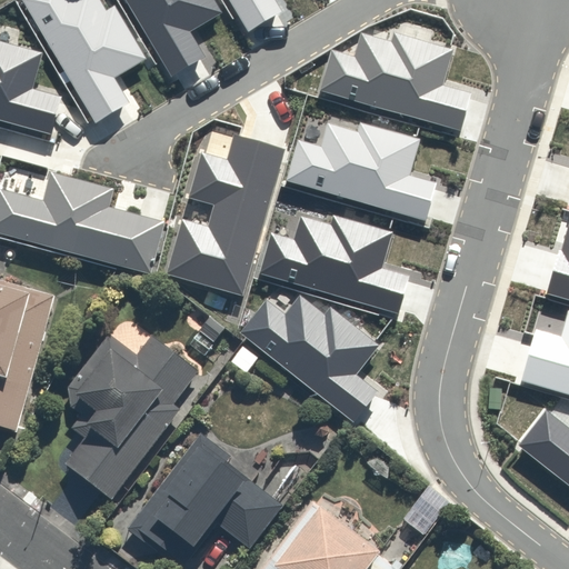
[(22,0),(93,120),(128,100),(113,75),(145,57),(113,3),(105,8),(99,0),(22,0)]
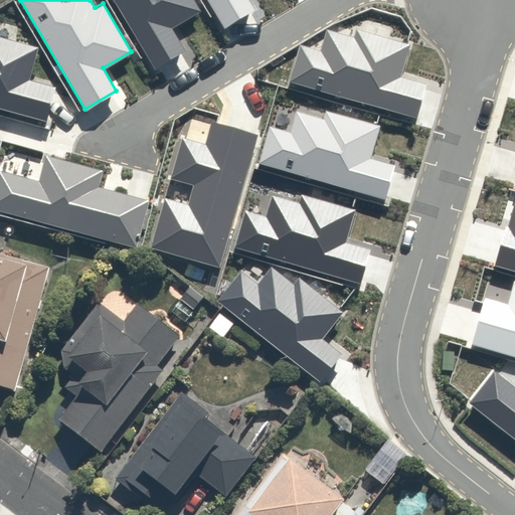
[(113,0),(155,69),(186,51),(172,28),(201,12),(194,0),(113,0)]
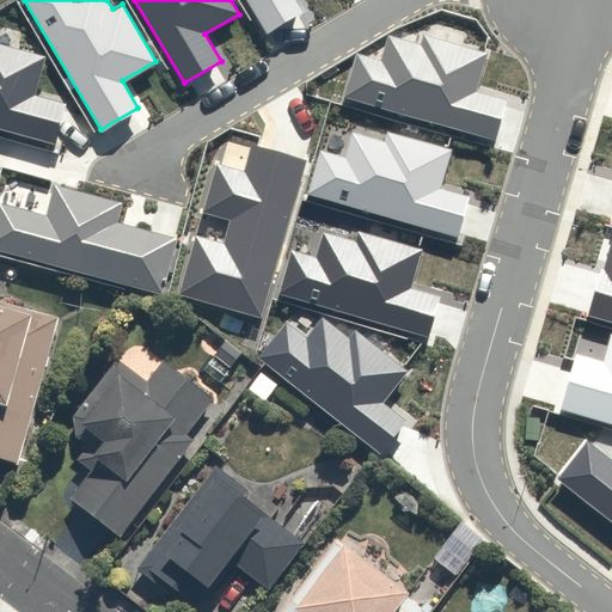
[(246,0),(267,32),(301,12),(293,0),(246,0)]
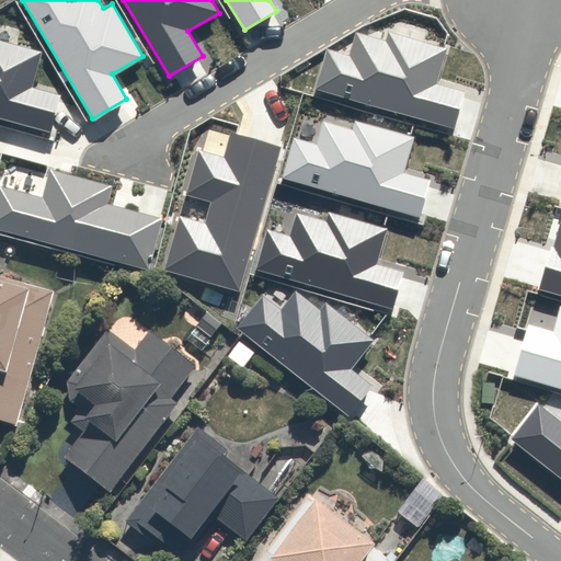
[(327,48),(315,90),(455,130),(466,93),(436,84),(447,48),(389,32),(386,41),(356,33),(350,55),(327,48)]
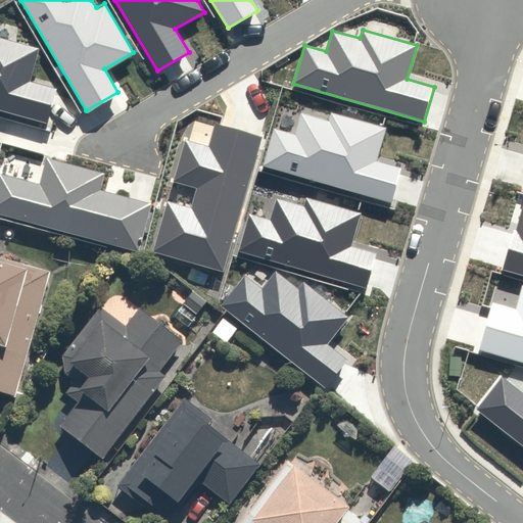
[(0,106),(45,121),(55,87),(28,79),(38,46),(0,35),(0,106)]
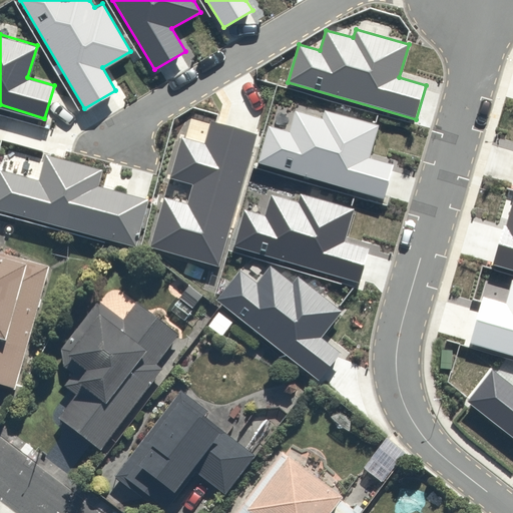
[(370,158),(378,126),(325,110),(323,119),(296,111),(290,133),(268,126),(258,163),(385,199),(394,164),(370,158)]
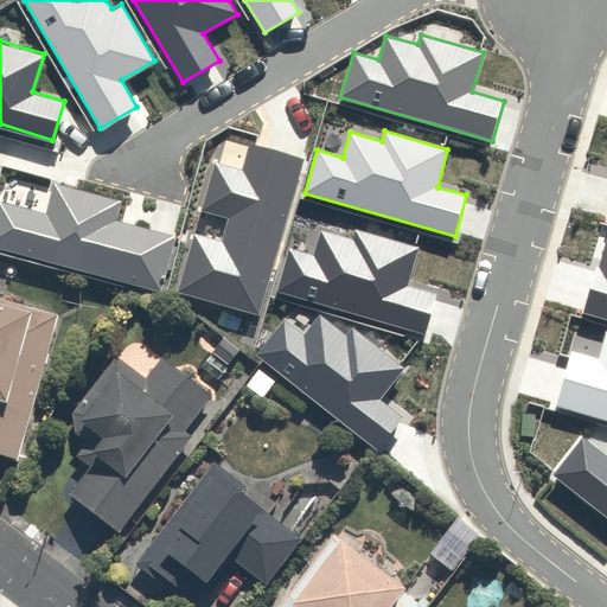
[(215,164),(178,294),(259,317),(304,159),(250,145),(243,171),(215,164)]
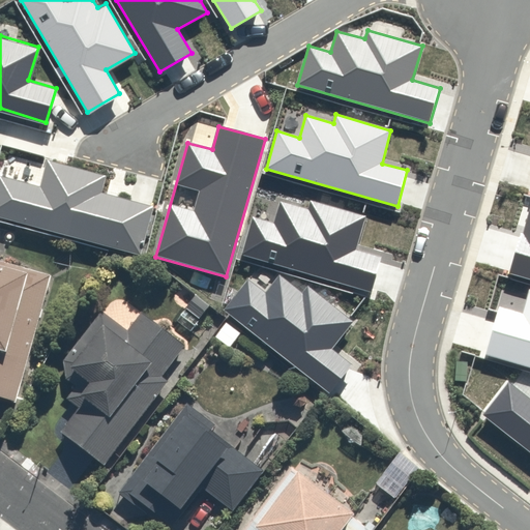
[(0,173),(0,213),(140,253),(152,204),(100,189),(105,173),(46,157),(38,183),(0,173)]
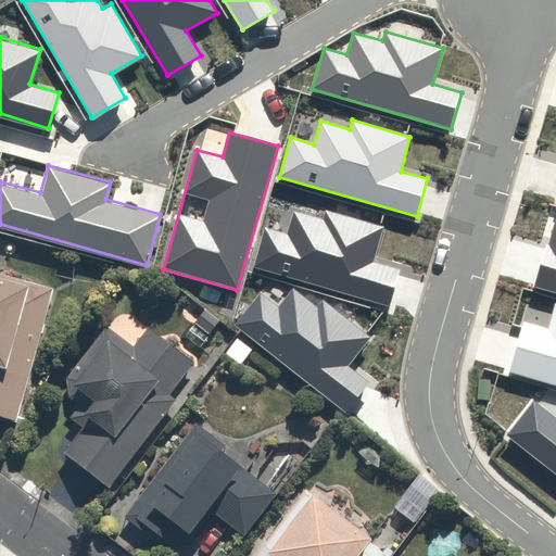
[(265,227),(253,267),(390,305),(401,269),(374,262),(383,227),(326,211),(324,219),(293,211),(287,234),(265,227)]
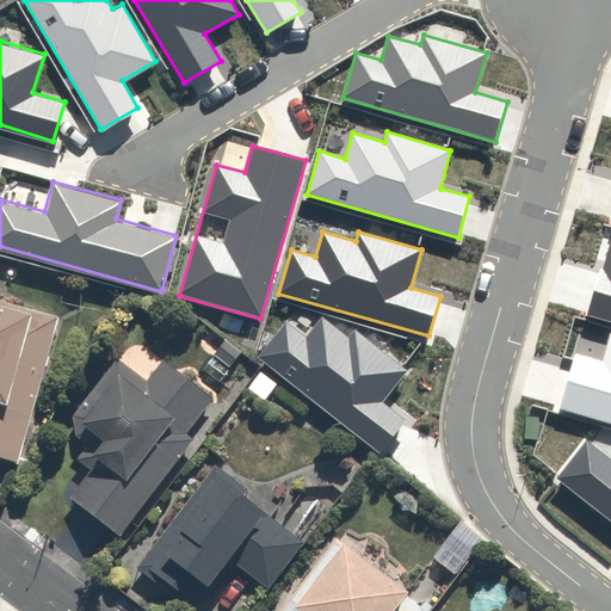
[(610,236),(588,315),(610,321),(610,236)]
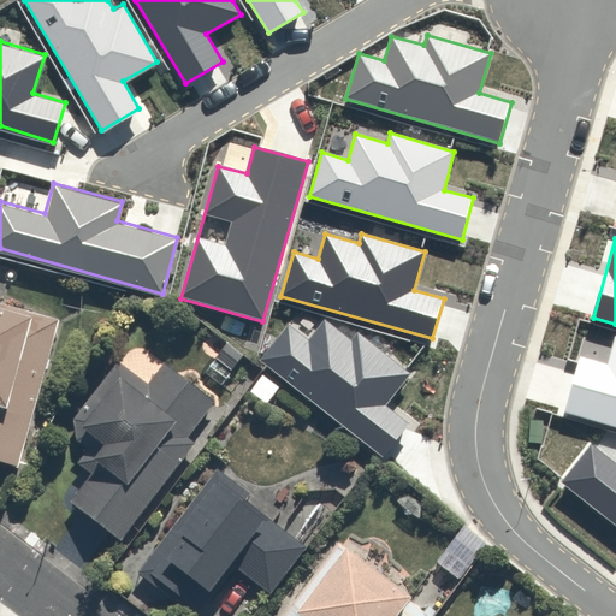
[(55,311),(0,296),(0,451),(18,456),(55,311)]
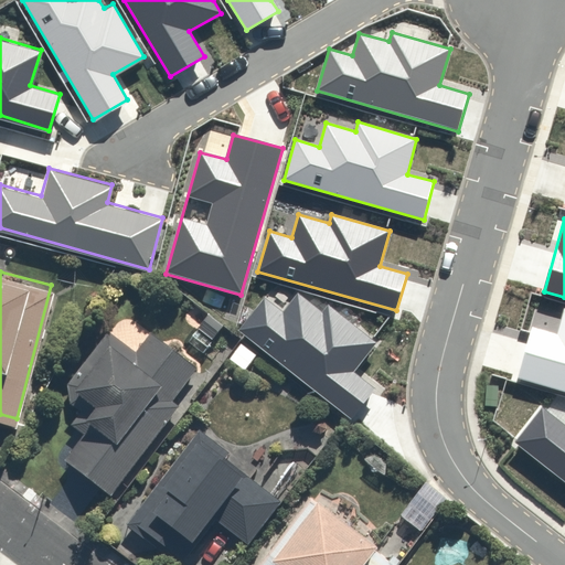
[(265,297),(238,330),(352,420),(375,388),(355,372),(376,342),(328,305),(322,311),(298,292),(284,310),(265,297)]
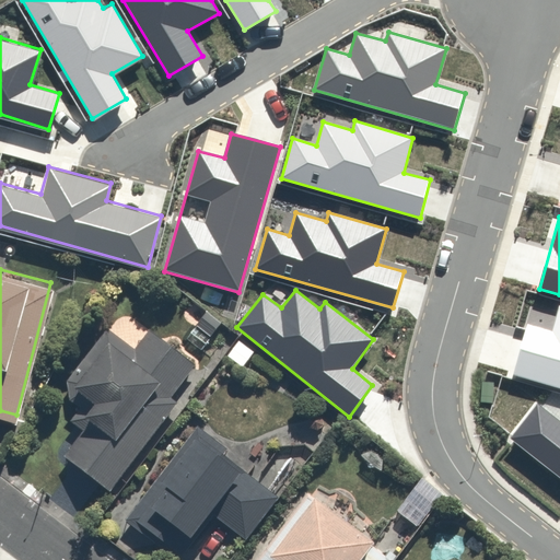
[(552,330),(527,324),(513,375),(559,388),(559,304),(552,330)]
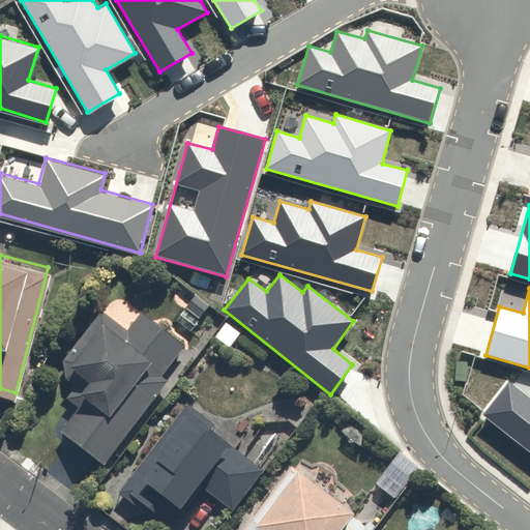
[(125,331),(96,308),(61,357),(83,373),(74,385),(82,392),(57,425),(101,459),(185,346),(140,312),(125,331)]
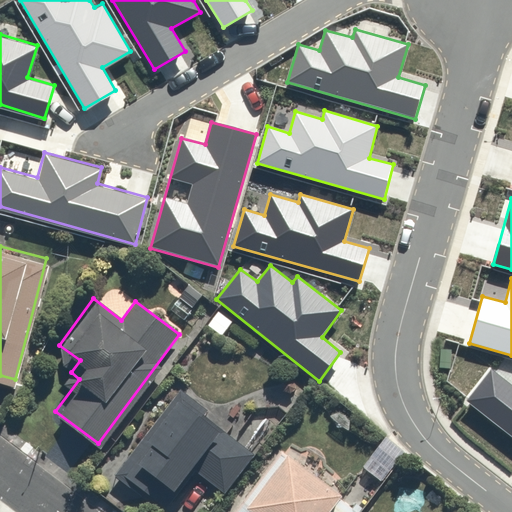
[(511,385),(491,369),(467,400),(511,435),(511,385)]
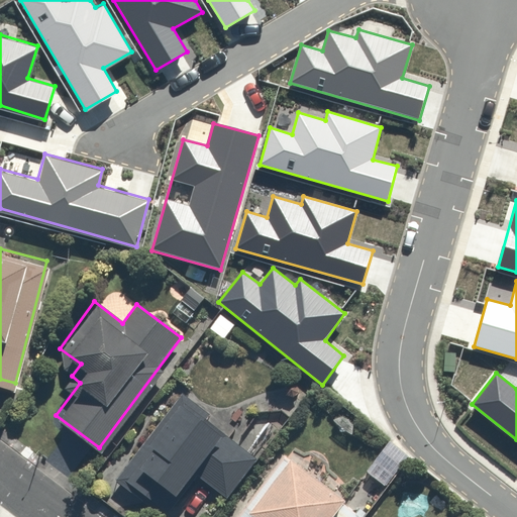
[(222,428),(184,396),(130,460),(139,467),(127,481),(157,506),(190,466),(225,496),(259,454),(224,425),(222,428)]
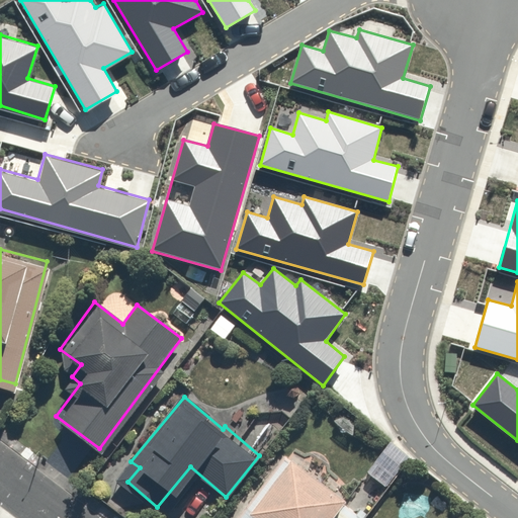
[(344,517),(355,506),(289,450),(231,517),(344,517)]
